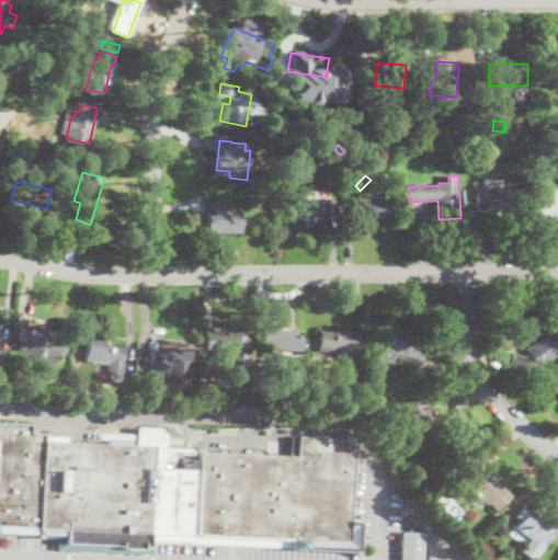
[(310,200),(330,201),(330,210),(325,210),(323,218),(316,218),(316,224),(308,223),(308,220),(291,220),(292,200),(295,200),(295,187),(310,189),(310,200)]
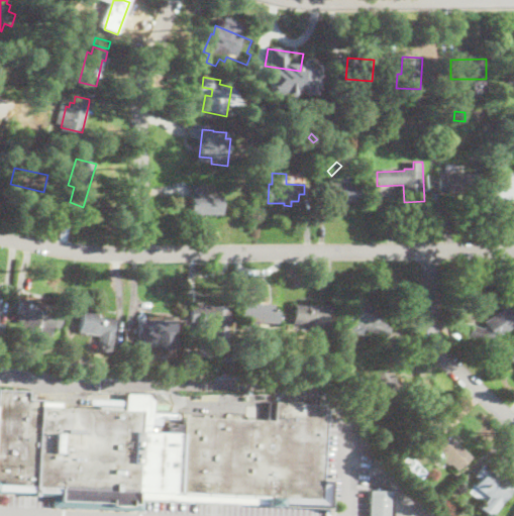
[(480,176),(478,195),(441,192),(443,176),(447,177),(448,174),(480,176)]
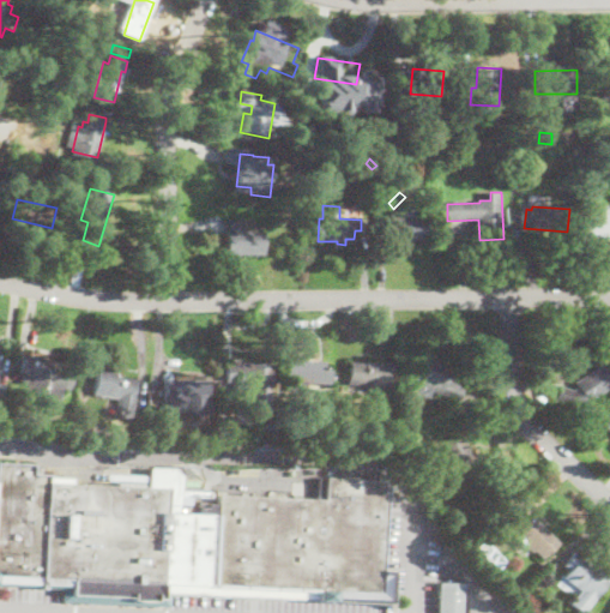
[(432,218),(432,240),(392,240),(393,211),(417,212),(417,218),(432,218)]
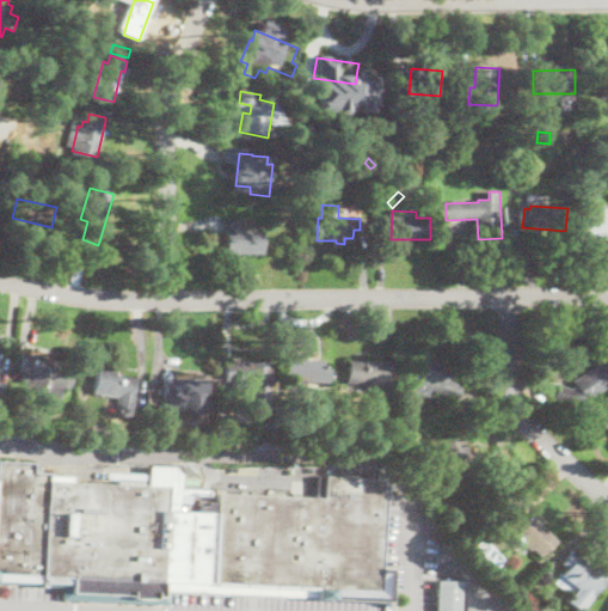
[(607,238),(585,238),(587,213),(607,214),(607,238)]
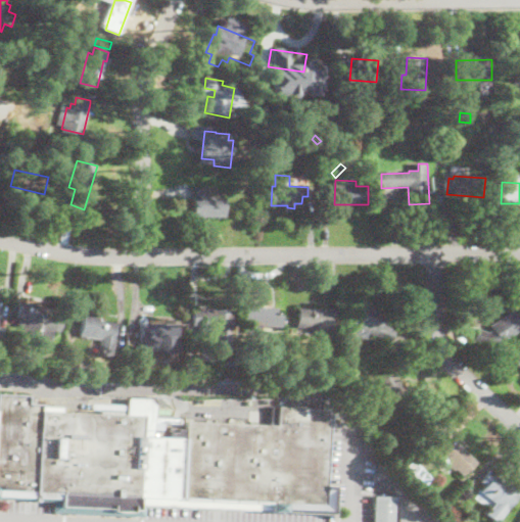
[(209,189),(209,198),(227,198),(228,217),(198,218),(197,189),(209,189)]
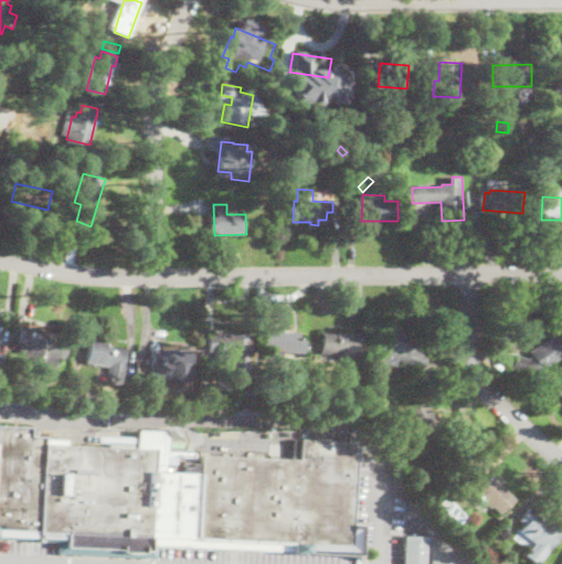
[(65,339),(59,363),(19,352),(25,328),(65,339)]
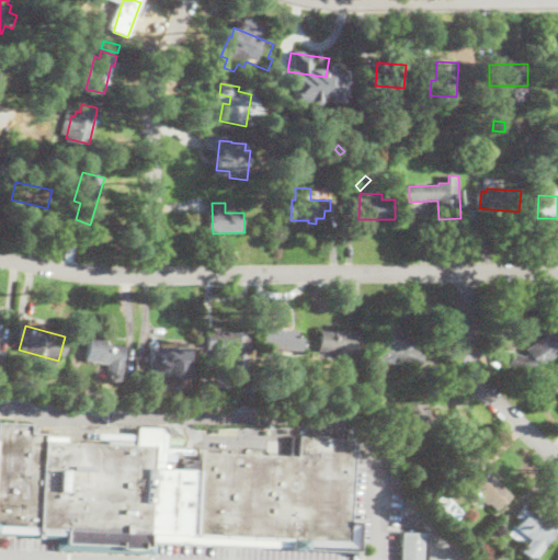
[(411,347),(405,360),(376,343),(385,327),(413,343),(411,347)]
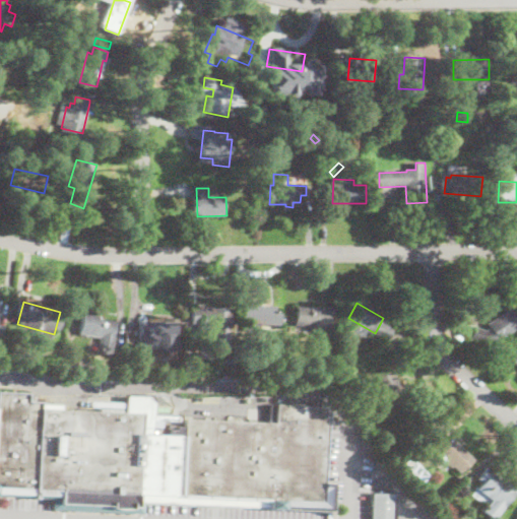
[(283,316),(283,326),(282,326),(282,334),(274,334),(274,326),(264,325),(263,331),(245,331),(246,306),(277,308),(276,316),(283,316)]
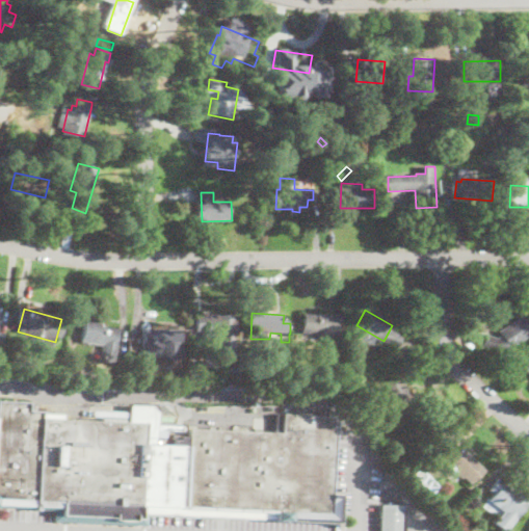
[(341,316),(341,335),(306,333),(307,314),(341,316)]
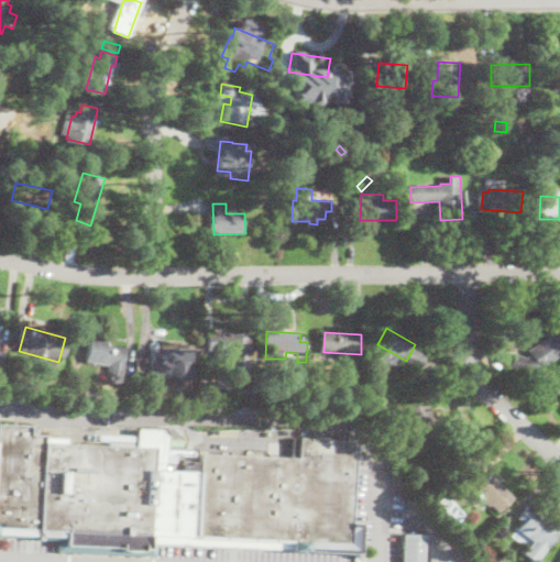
[(559,357),(542,370),(530,352),(558,332),(559,334),(559,357)]
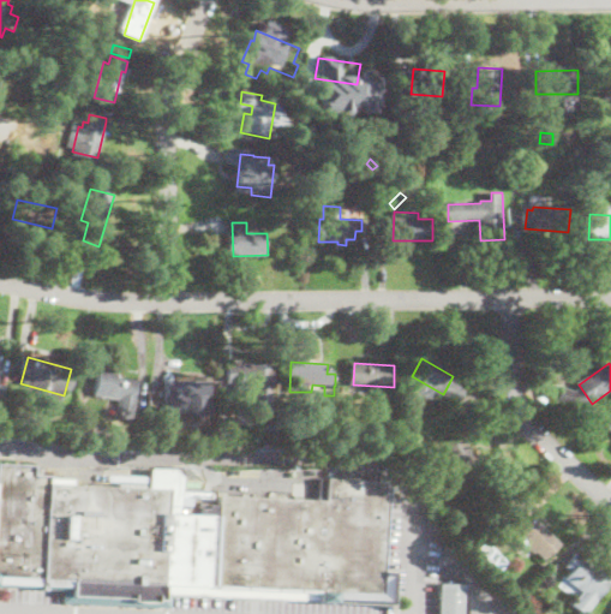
[(275,399),(229,400),(229,368),(274,367),(275,399)]
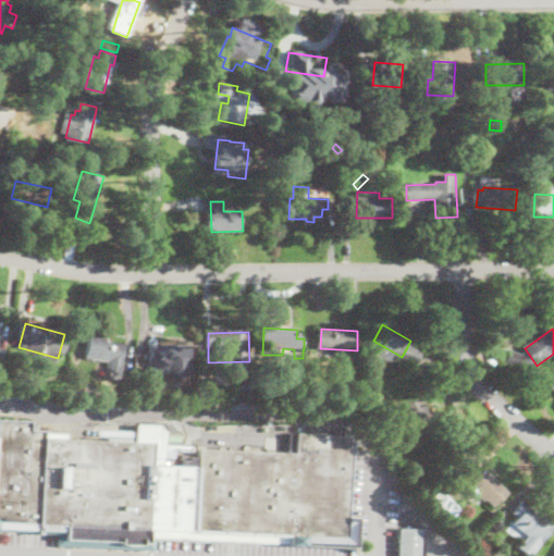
[(122,361),(118,382),(106,380),(110,362),(86,357),(90,337),(125,344),(122,361)]
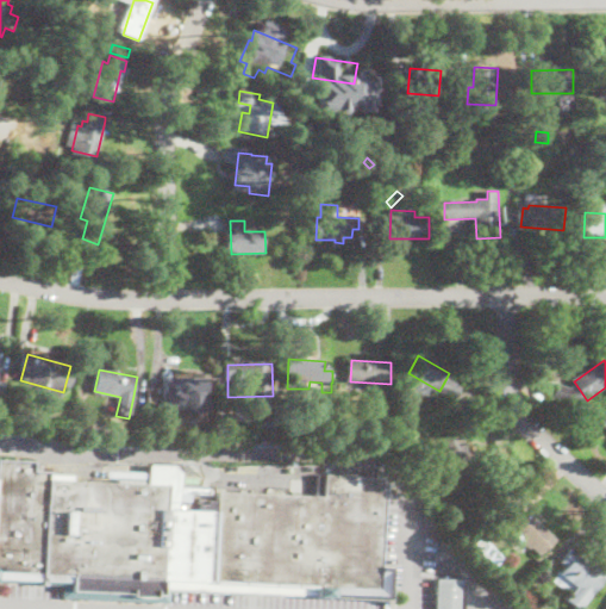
[(199,380),(197,411),(164,409),(166,405),(167,378),(199,380)]
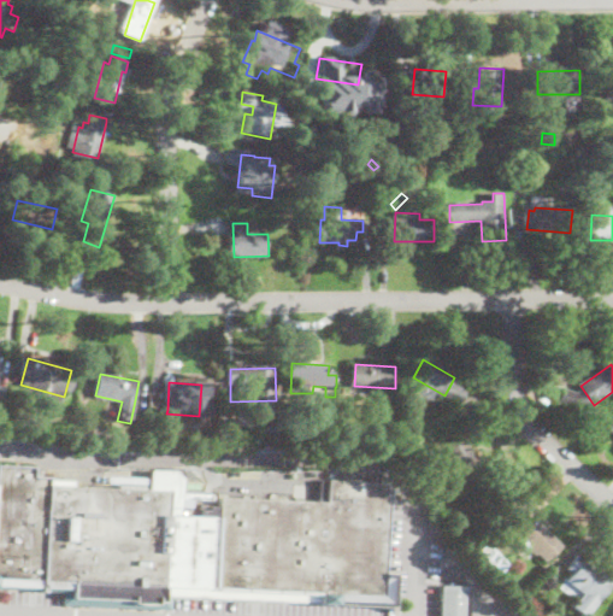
[(112,434),(112,444),(101,443),(102,433),(112,434)]
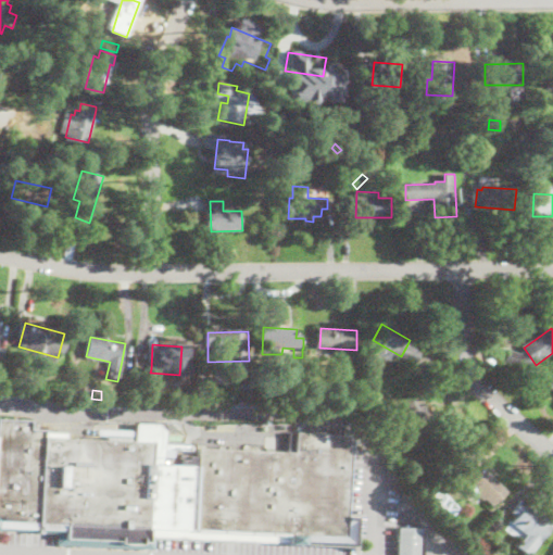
[(68,439),(136,442),(137,425),(158,426),(158,436),(161,436),(161,445),(155,445),(154,465),(183,466),(184,461),(191,461),(191,457),(199,458),(200,449),(288,454),(289,432),(352,436),(348,517),(357,517),(355,549),(158,538),(156,551),(60,545),(60,533),(0,530),(0,419),(33,421),(33,430),(47,430),(47,432),(68,433),(68,439)]
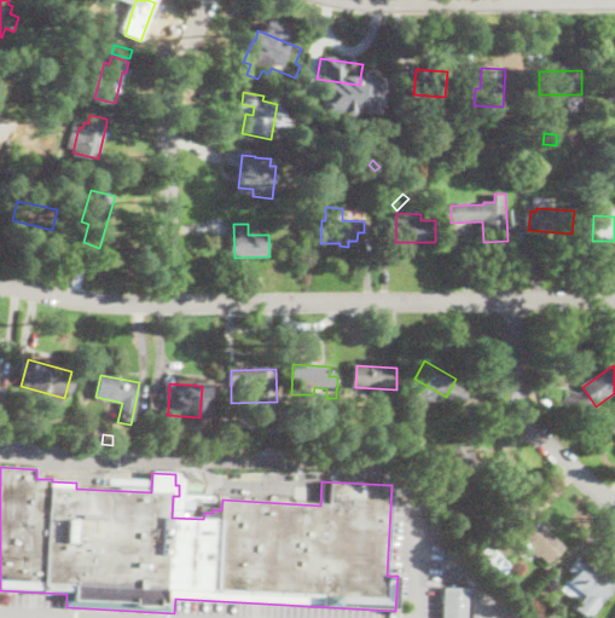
[(562,554),(552,564),(520,533),(532,519),(566,549),(562,554)]
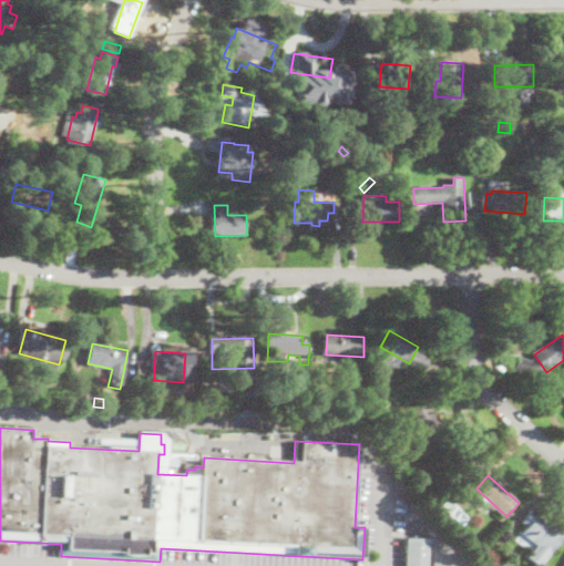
[(563,541),(544,565),(540,565),(530,557),(539,546),(524,534),(529,528),(525,524),(535,511),(563,534),(563,541)]
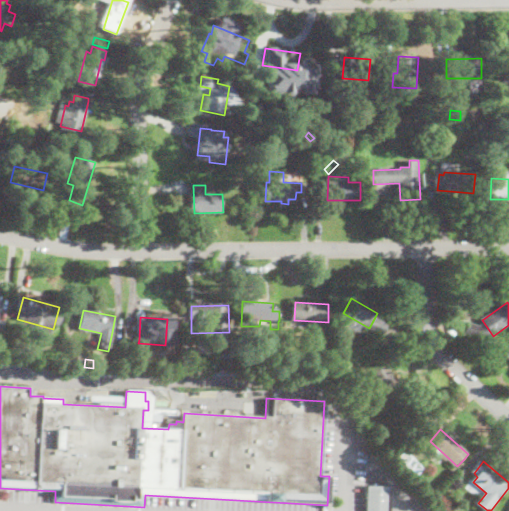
[(390,485),(390,510),(366,510),(366,485),(390,485)]
